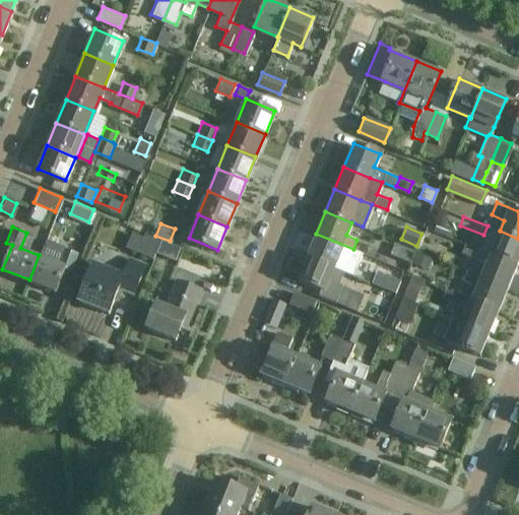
[(131,231),(125,246),(151,257),(159,238),(143,232),(142,235),(131,231)]
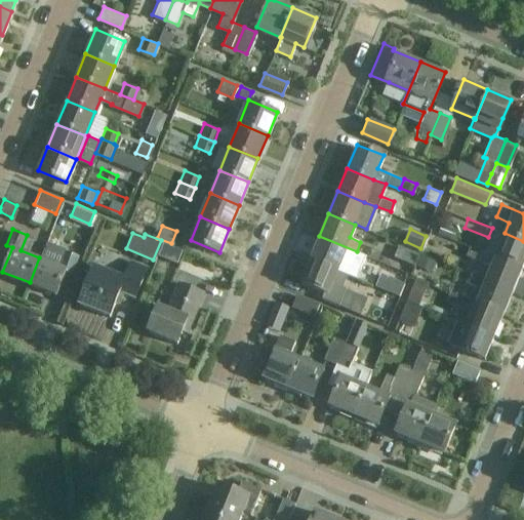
[(495,255),(521,267),(523,258),(523,241),(505,233),(495,255)]
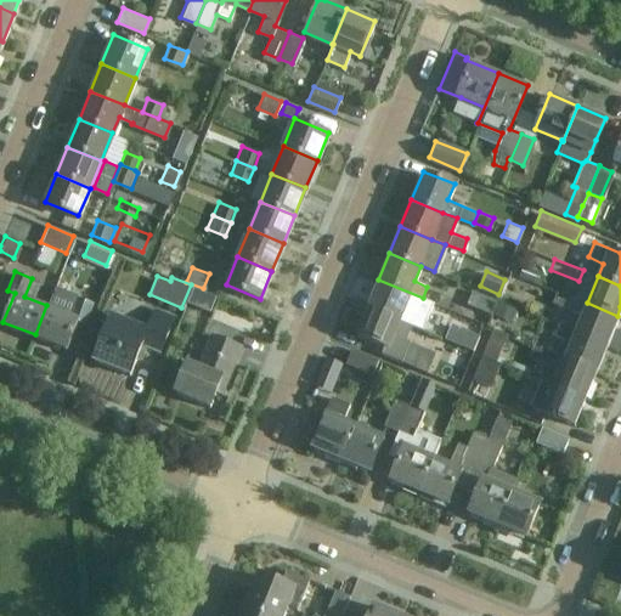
[(423,298),(378,280),(367,306),(411,325),(422,329),(433,301),(423,298)]
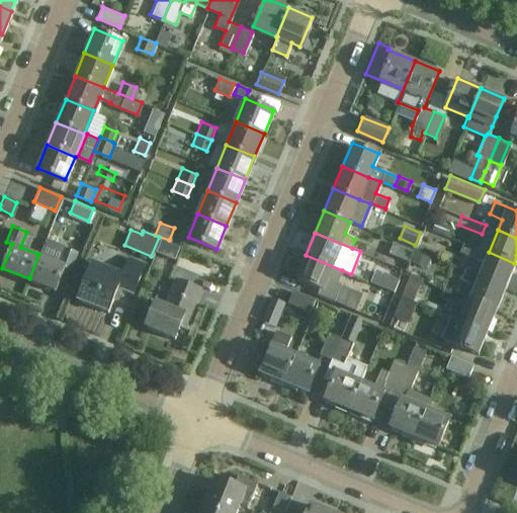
[(179,245),(161,238),(156,249),(175,257),(179,245)]
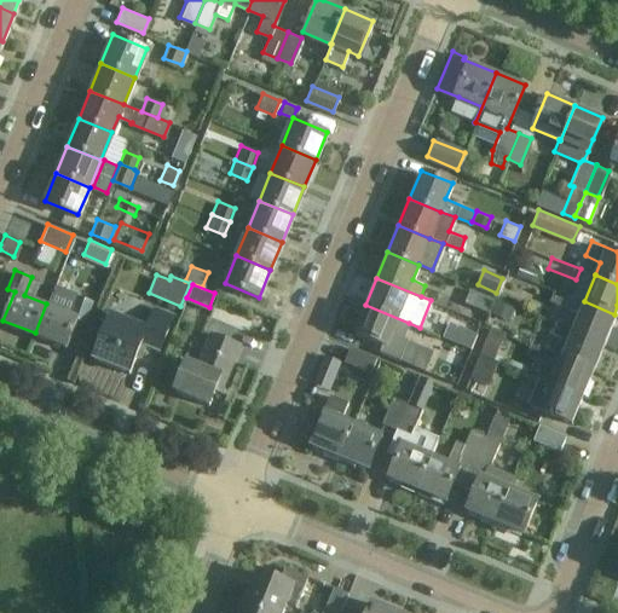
[(492,296),(469,287),(463,300),(486,310),(492,296)]
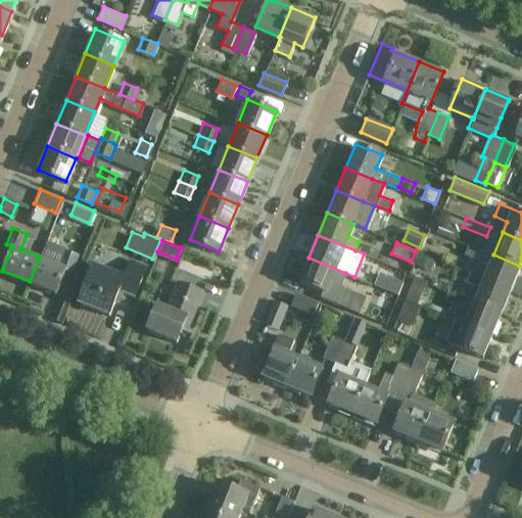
[(493,254),(481,249),(467,243),(464,252),(489,264),(484,276),(483,277),(510,288),(519,266),(493,254)]
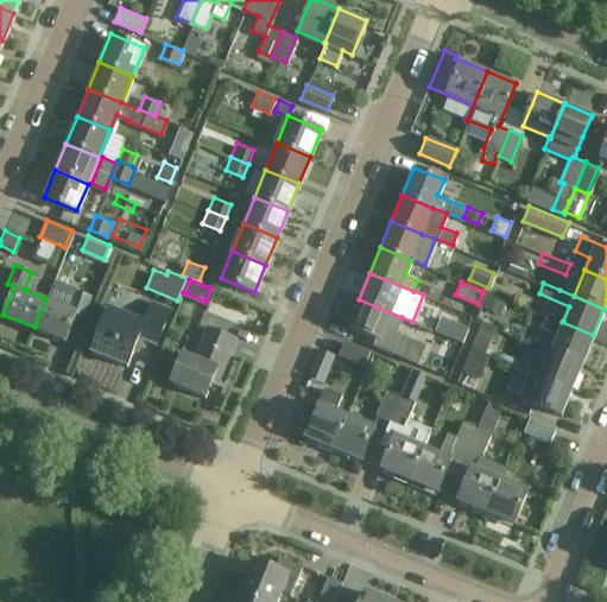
[(45,298),(35,327),(64,340),(76,311),(82,314),(90,296),(75,290),(68,308),(45,298)]
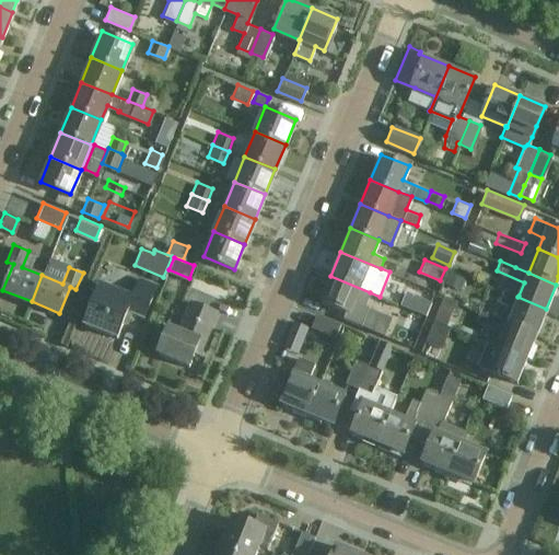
[(466,274),(450,267),(443,281),(461,288),(466,274)]
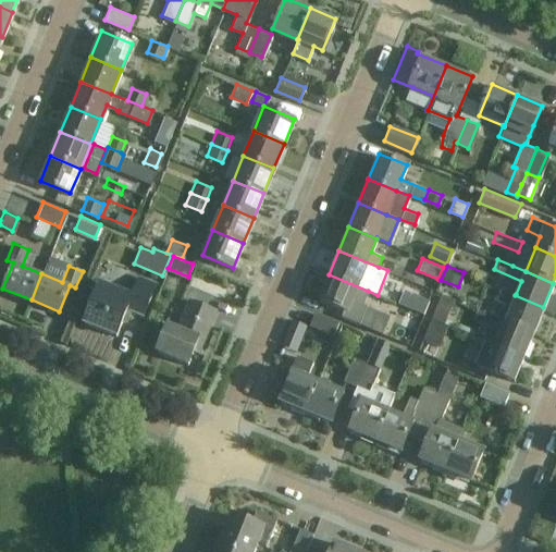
[(99,280),(91,301),(83,321),(115,333),(126,307),(143,314),(156,281),(137,273),(128,292),(99,280)]
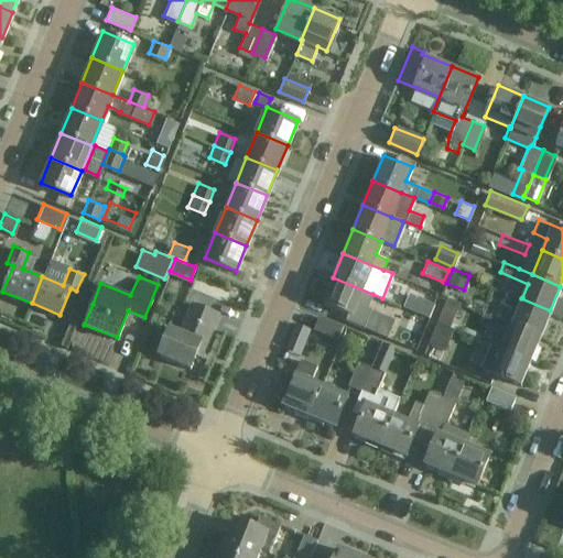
[(345,318),(387,336),(394,318),(367,308),(372,294),(333,277),(323,302),(347,312),(345,318)]
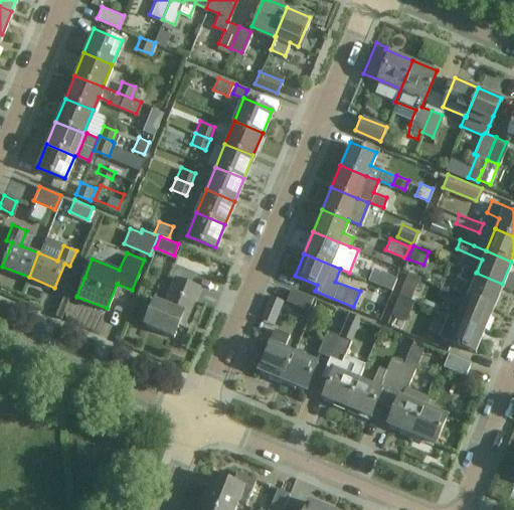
[(473,282),(468,294),(467,295),(493,306),(502,284),(476,273),(477,272),(465,267),(461,277),(473,282)]
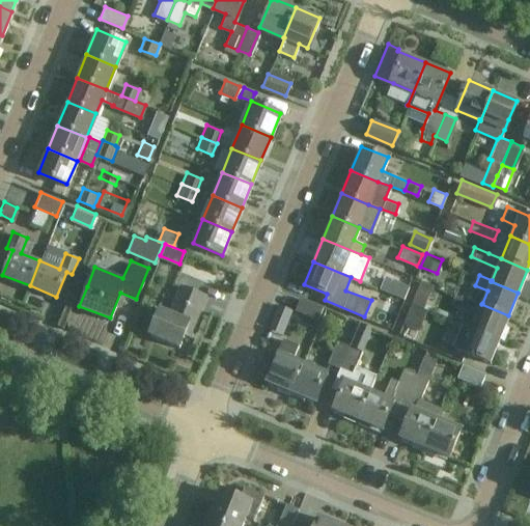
[(420,278),(411,301),(423,306),(433,283),(420,278)]
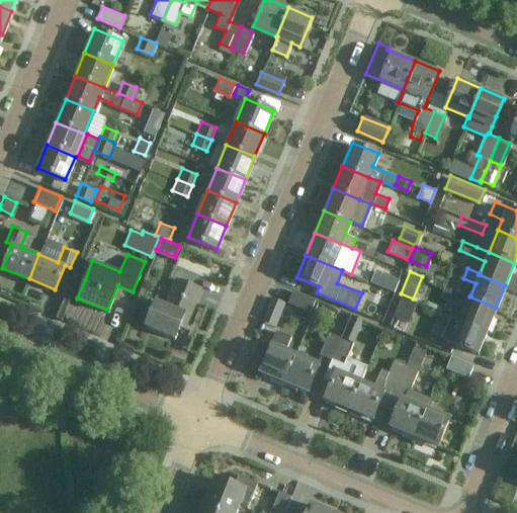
[(386,272),(381,284),(394,290),(400,278),(386,272)]
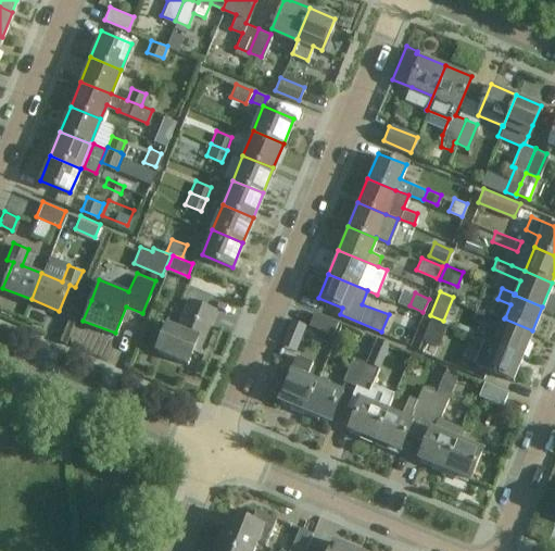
[(167,322),(164,329),(155,349),(187,362),(196,340),(201,342),(215,309),(188,298),(176,326),(167,322)]
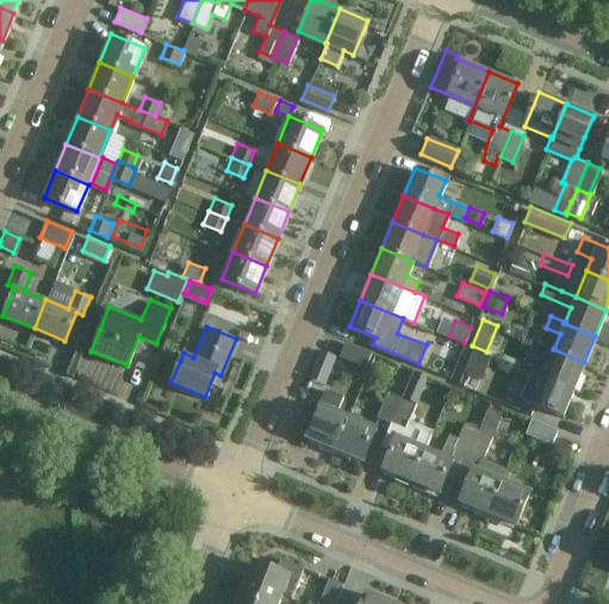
[(573,388),(584,362),(553,349),(554,348),(522,335),(517,347),(538,355),(532,372),(542,375),(573,388)]
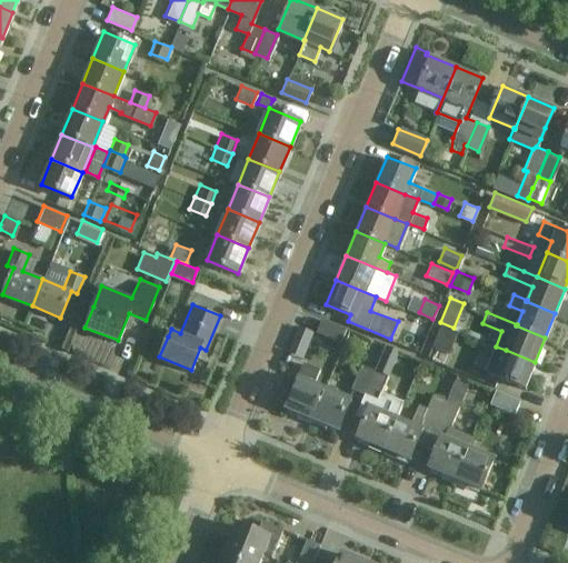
[(321,317),(315,331),(339,341),(346,327),(321,317)]
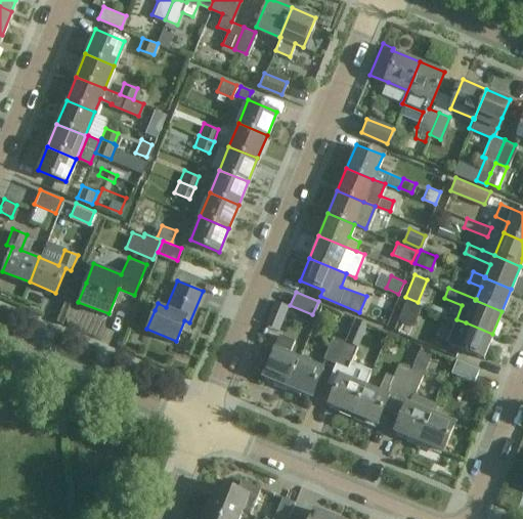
[(405,298),(396,318),(412,325),(421,305),(405,298)]
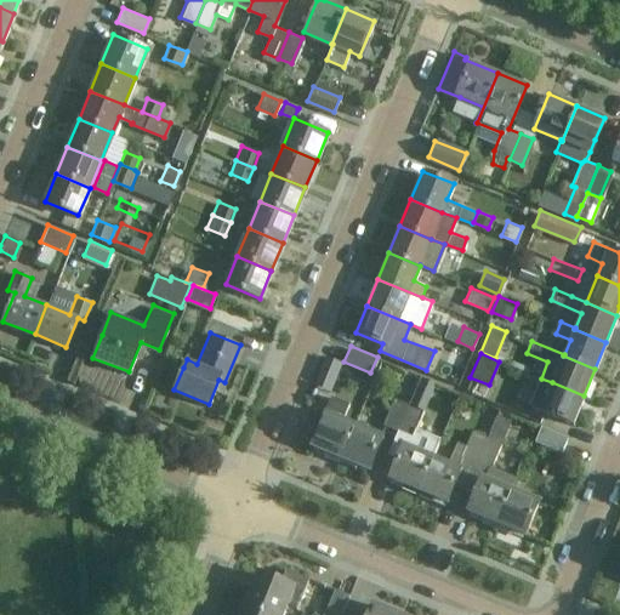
[(390,477),(417,489),(431,455),(416,449),(425,427),(417,423),(424,409),(422,409),(434,381),(419,375),(408,403),(397,430),(411,436),(407,445),(403,444),(390,477)]
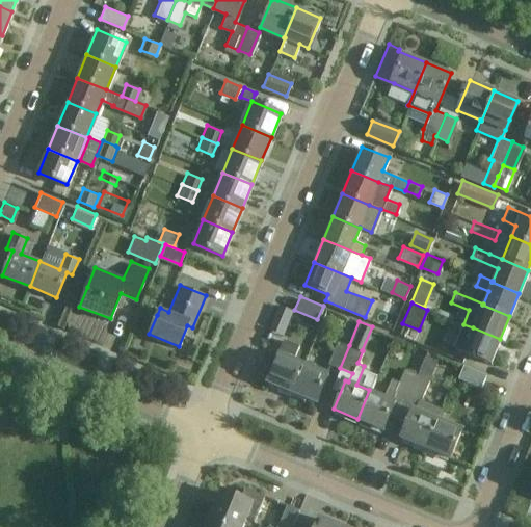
[(473,327),(463,324),(461,323),(452,345),(463,350),(489,362),(500,339),(473,327)]
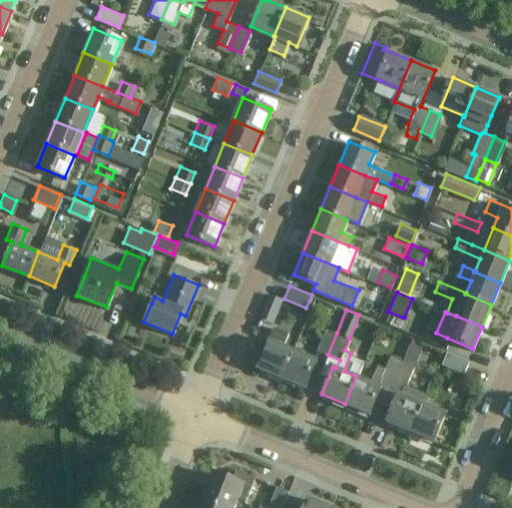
[(379,323),(363,316),(360,323),(376,330),(379,323)]
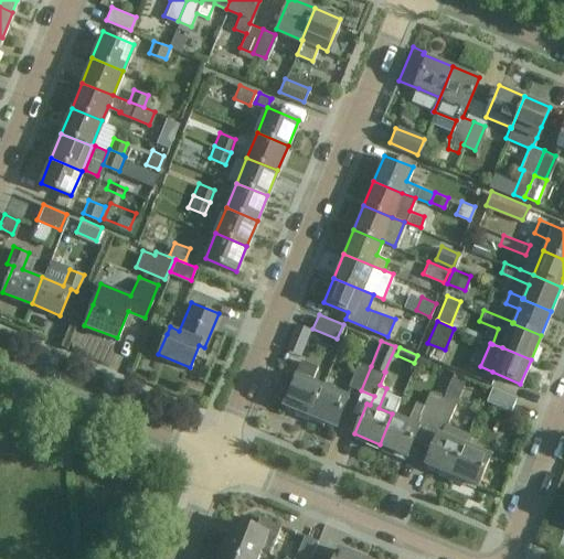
[(284,405),(309,415),(321,385),(310,380),(317,365),(300,358),(294,374),(296,375),(284,405)]
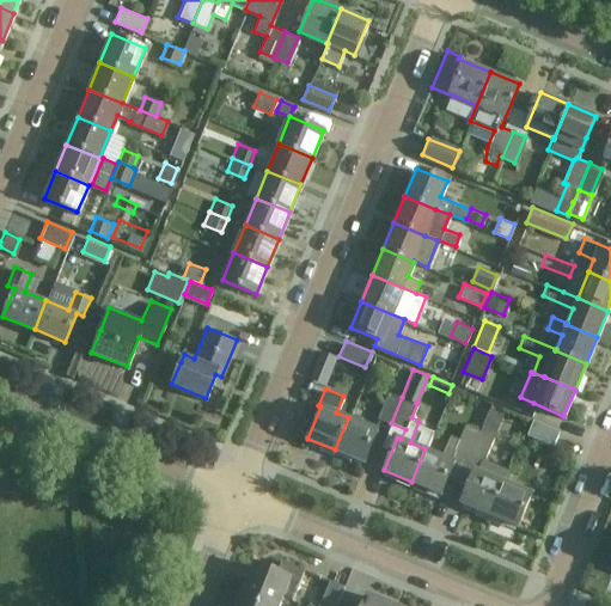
[(377,417),(391,423),(402,397),(388,391),(377,417)]
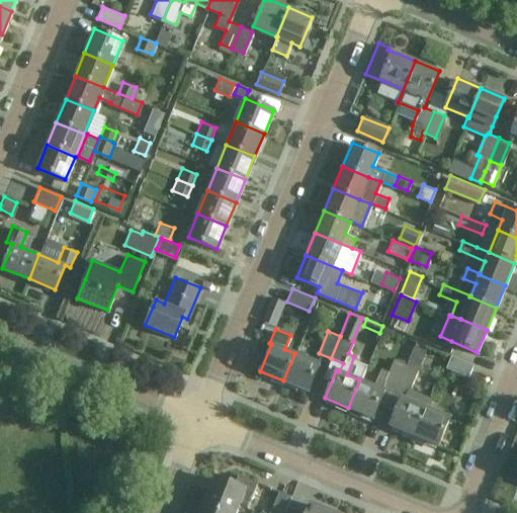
[(294,353),(283,380),(307,391),(318,363),(294,353)]
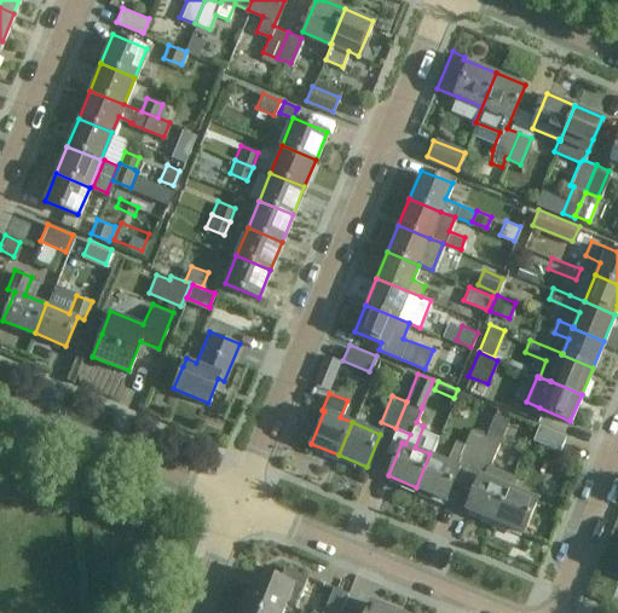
[(538,423),(532,438),(559,449),(565,434),(538,423)]
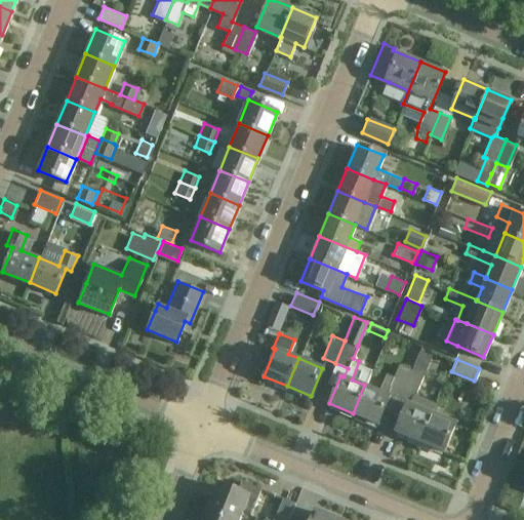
[(392,412),(410,368),(398,363),(393,375),(386,372),(378,391),(364,385),(353,413),(376,424),(383,408),(392,412)]
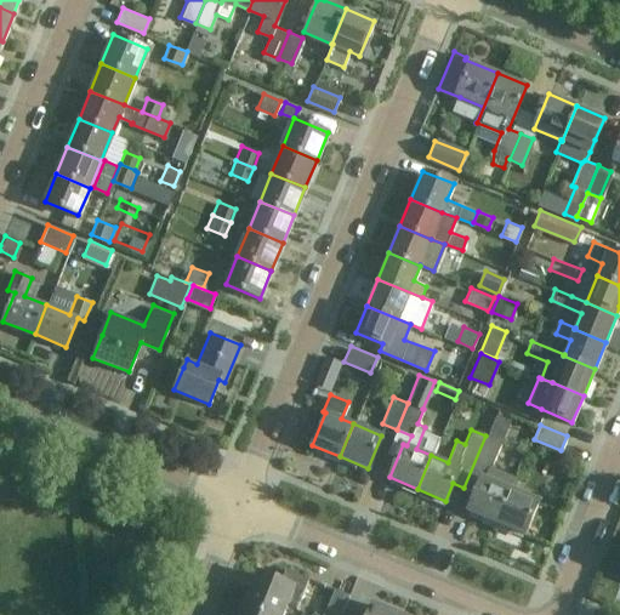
[(467,510),(495,522),(510,488),(516,474),(490,463),(500,442),(485,436),(464,488),(475,491),(467,510)]
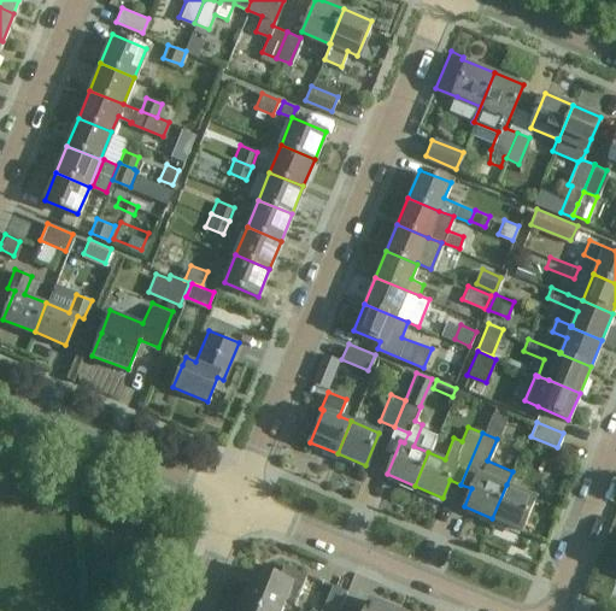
[(506,485),(492,518),(521,529),(534,495),(506,485)]
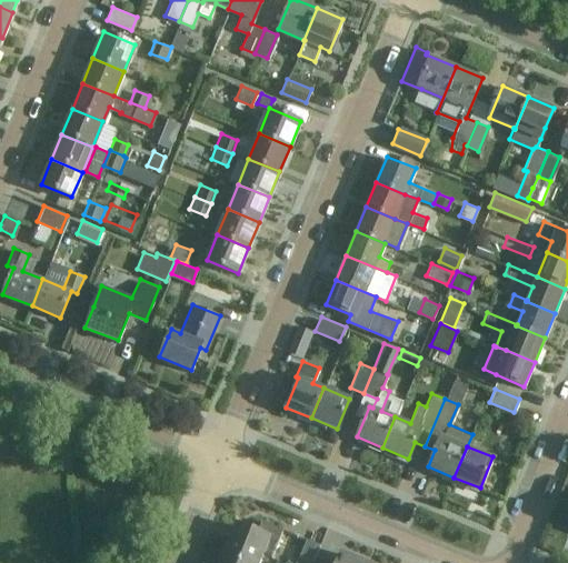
[(236,523),(222,554),(243,562),(258,562),(262,552),(271,555),(282,528),(261,519),(256,531),(236,523)]
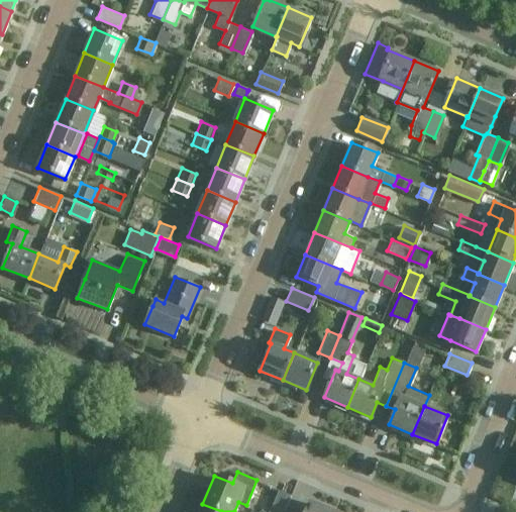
[(282,511),(290,494),(278,489),(268,511),(282,511)]
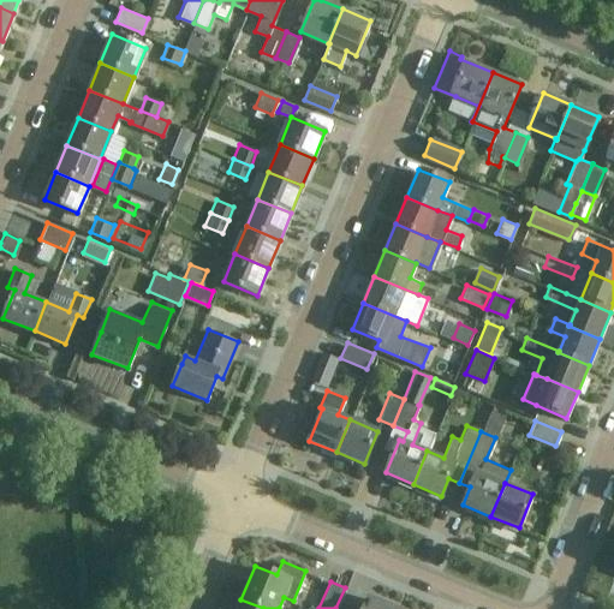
[(398,608),(399,608),(369,596),(363,608),(398,608)]
